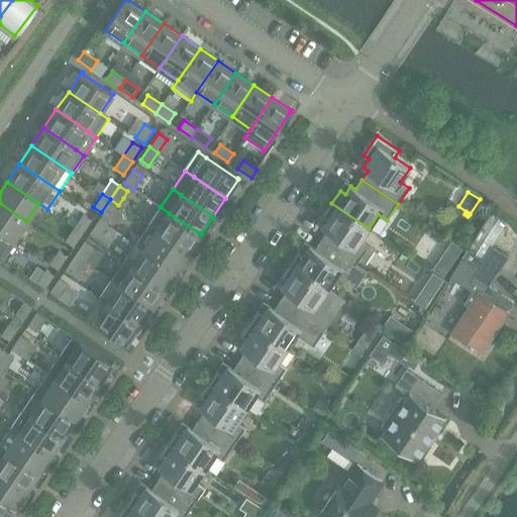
[(123,198),(118,205),(124,209),(129,202),(123,198)]
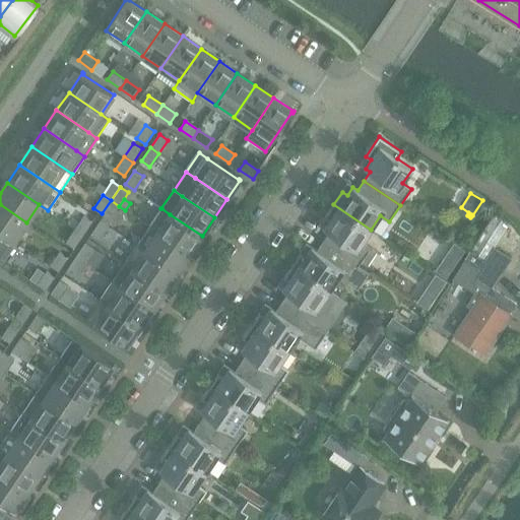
[(110,219),(119,206),(111,200),(102,213),(110,219)]
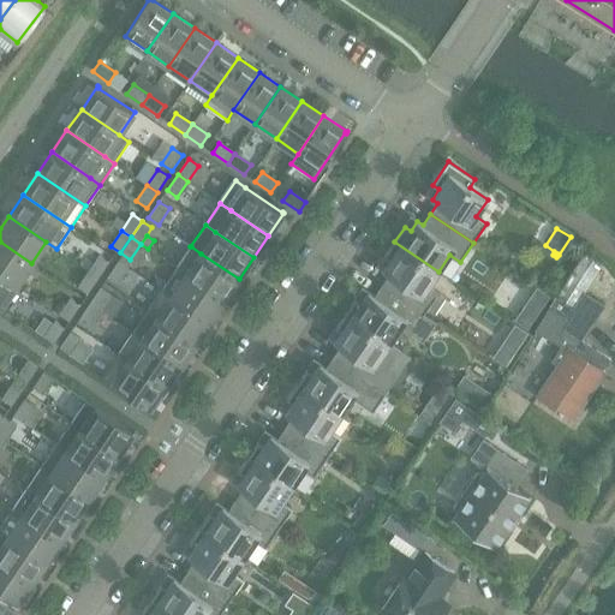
[(0,273),(17,285),(31,263),(0,242),(0,273)]
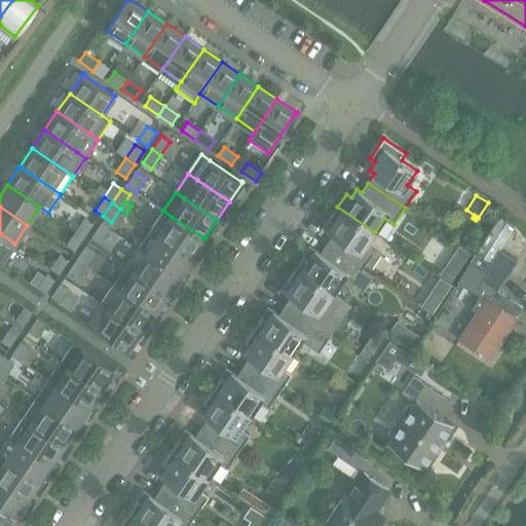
[(375,232),(337,207),(329,219),(334,223),(328,231),(333,234),(327,245),(363,269),(366,265),(371,269),(381,255),(367,245),(375,232)]
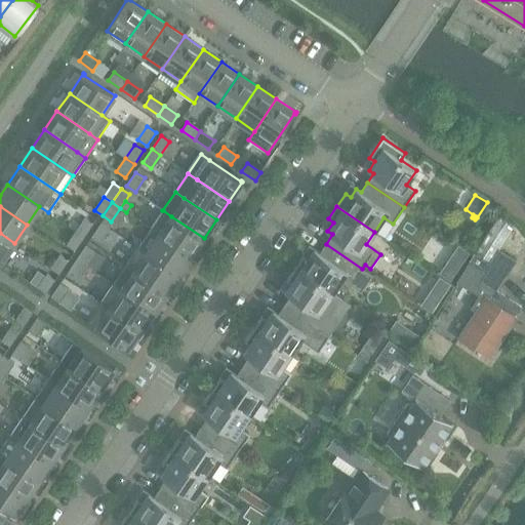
[(171,216),(163,210),(151,229),(165,239),(191,256),(204,238),(171,216)]
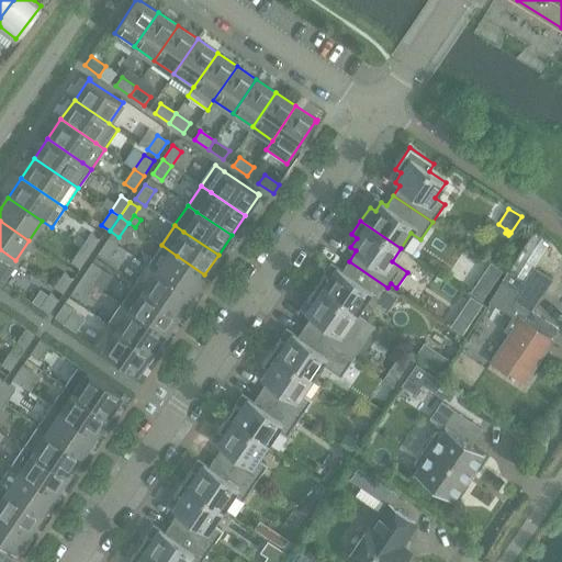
[(537,229),(508,270),(524,281),(552,240),(537,229)]
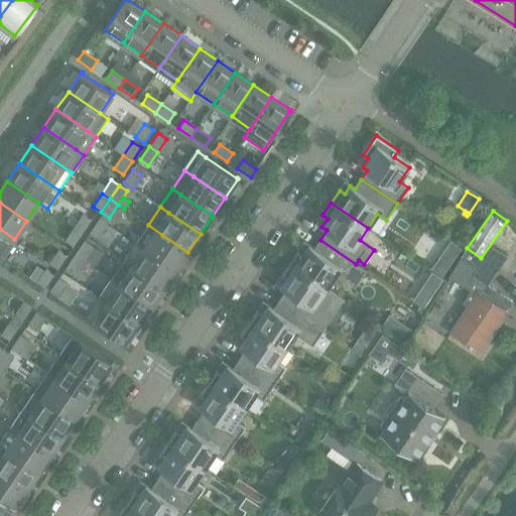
[(92,220),(84,214),(75,227),(83,233),(92,220)]
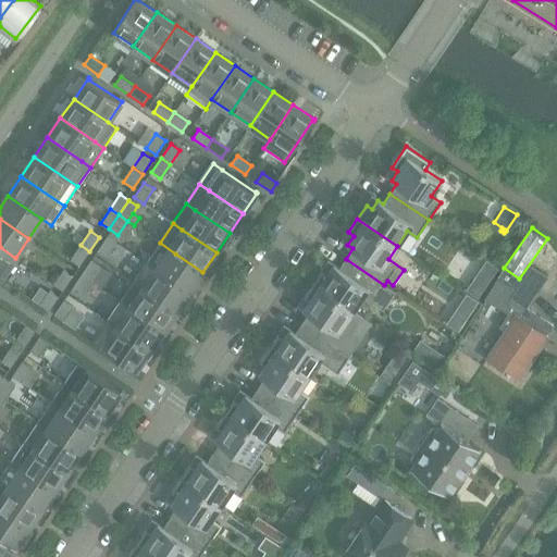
[(98,250),(107,257),(116,242),(108,236),(98,250)]
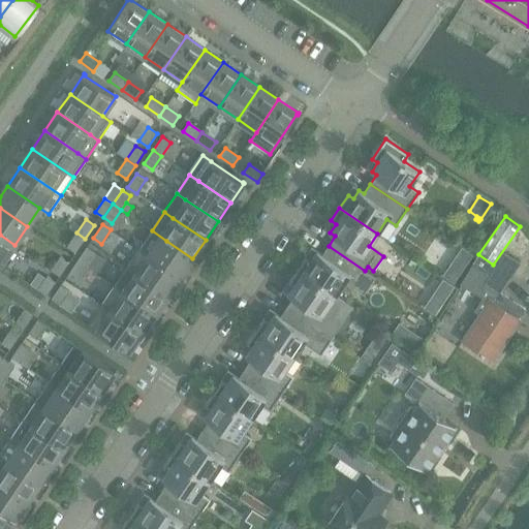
[(166,241),(152,230),(139,249),(180,277),(192,258),(166,241)]
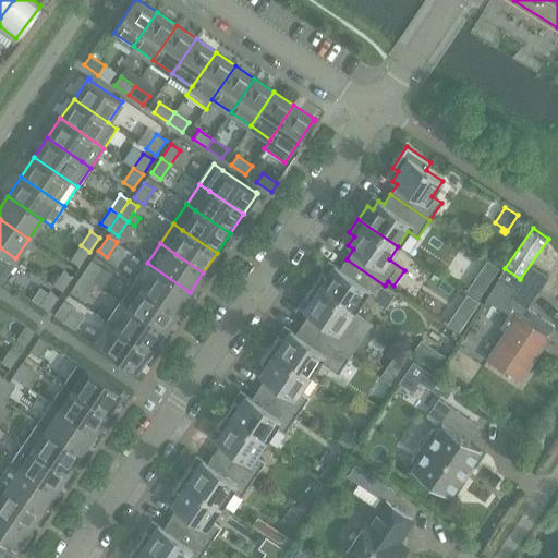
[(71,261),(80,266),(89,252),(81,245),(71,261)]
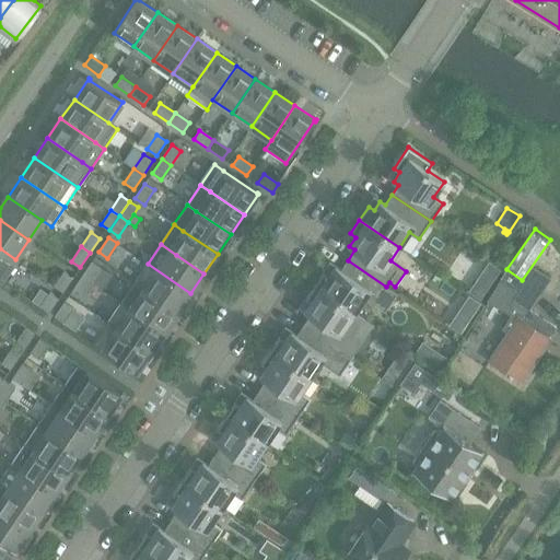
[(15,259),(0,248),(0,279),(1,280),(15,259)]
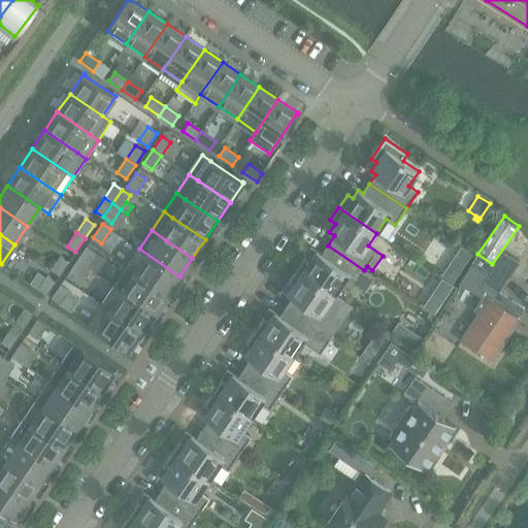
[(364,270),(328,245),(322,255),(317,252),(310,260),(305,256),(297,269),(334,294),(344,281),(353,287),(363,293),(374,276),(364,270)]
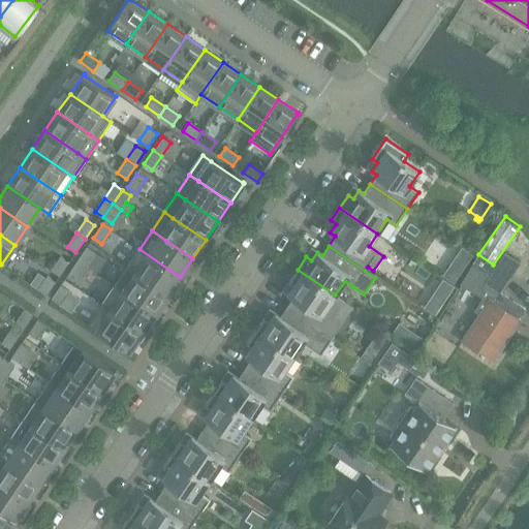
[(95,252),(87,247),(78,261),(86,267),(95,252)]
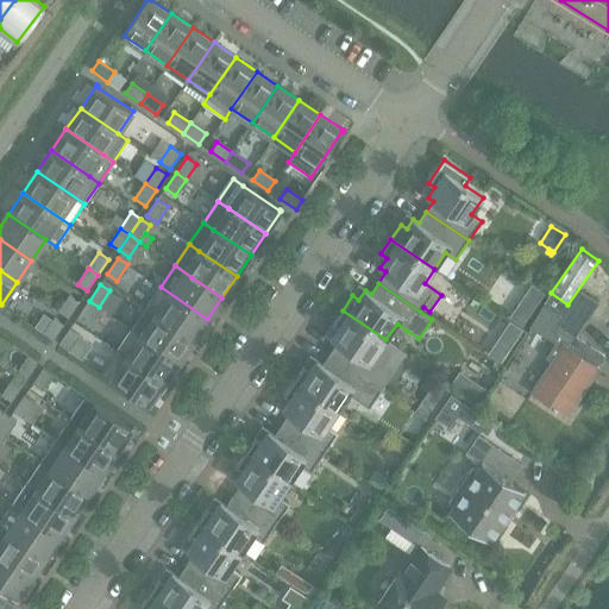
[(510,316),(522,326),(545,293),(533,284),(510,316)]
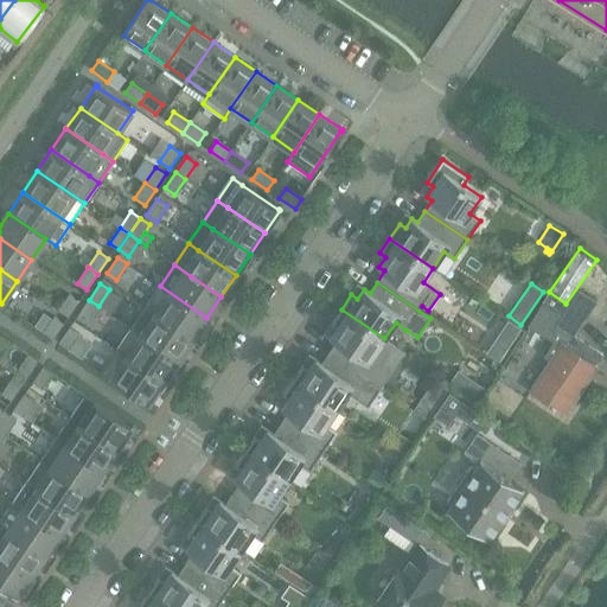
[(145,307),(155,314),(192,339),(206,318),(160,286),(145,307)]
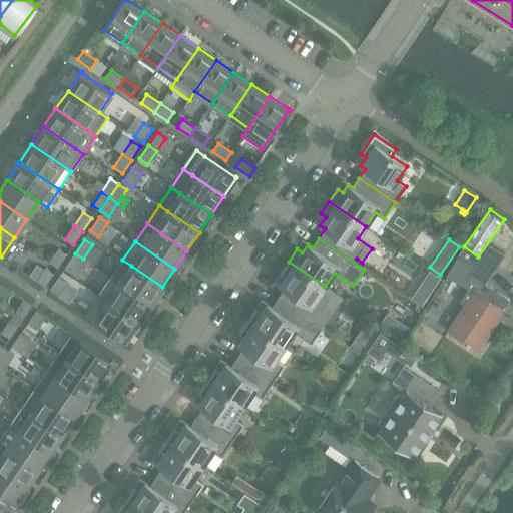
[(478,351),(504,311),(502,309),(508,300),(485,284),(501,260),(485,249),(480,258),(478,257),(464,246),(447,275),(469,290),(461,302),(465,305),(448,331),(478,351)]
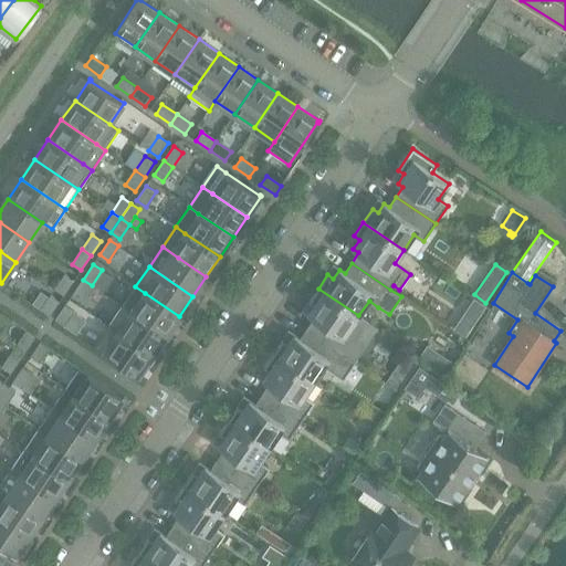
[(64,295),(74,281),(64,274),(54,289),(64,295)]
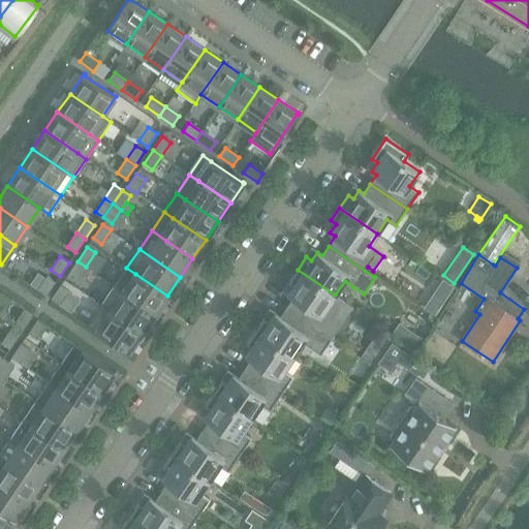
[(78,261),(68,274),(78,280),(86,267),(78,261)]
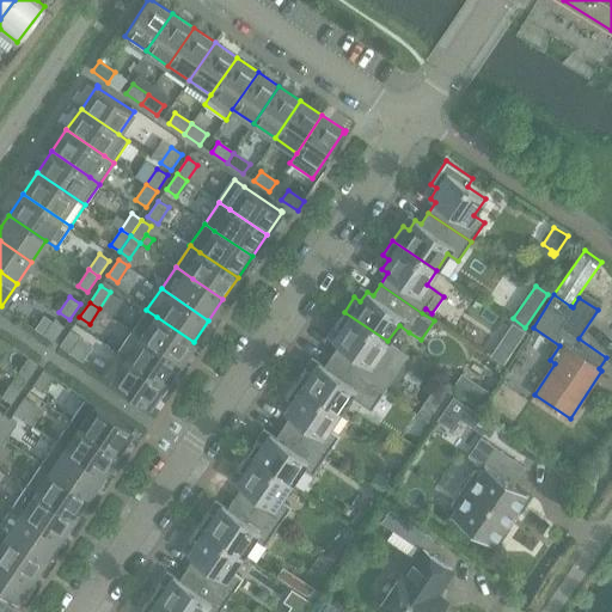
[(132,331),(142,337),(179,363),(194,342),(157,317),(146,310),(132,331)]
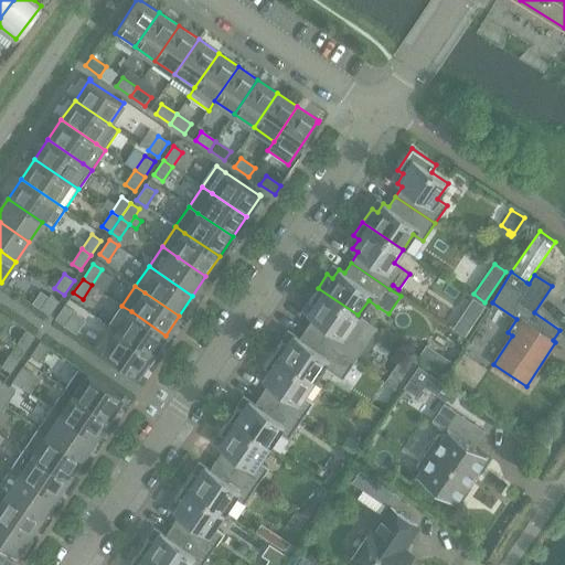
[(358,316),(318,288),(308,301),(313,306),(308,315),(313,318),(306,328),(354,361),(366,343),(348,330),(358,316)]
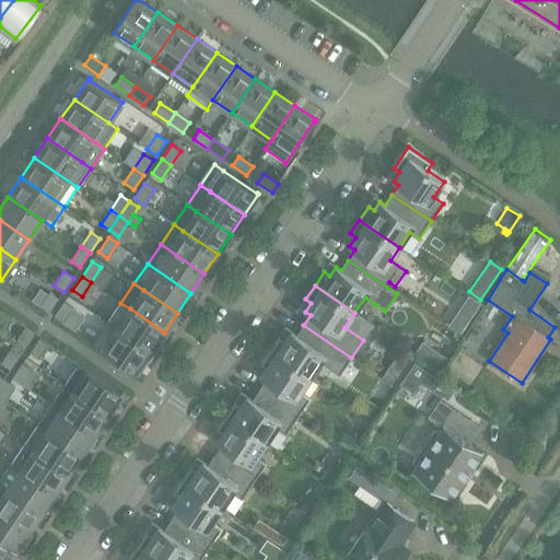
[(39,306),(49,313),(59,299),(50,292),(39,306)]
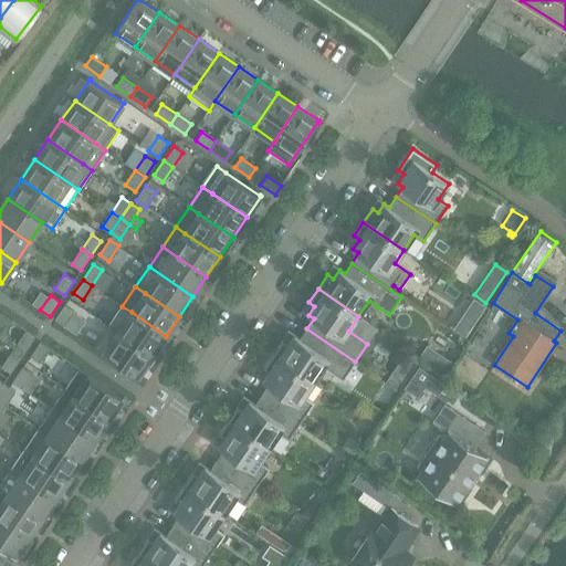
[(64,326),(74,312),(65,305),(55,320),(64,326)]
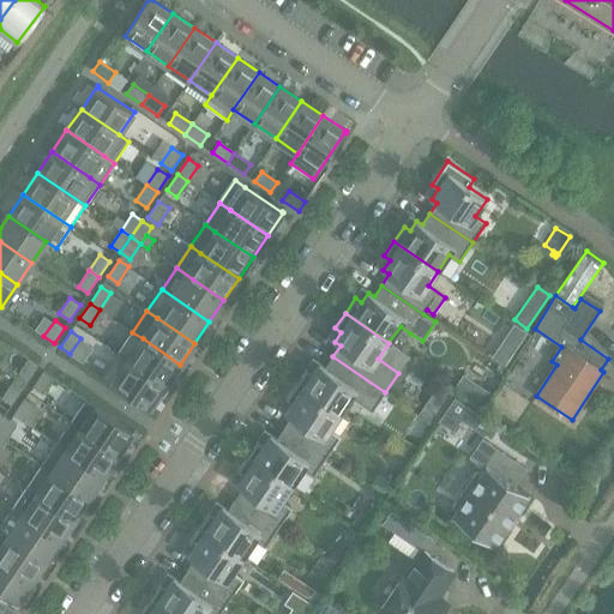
[(132,332),(118,354),(166,386),(180,365),(143,338),(132,332)]
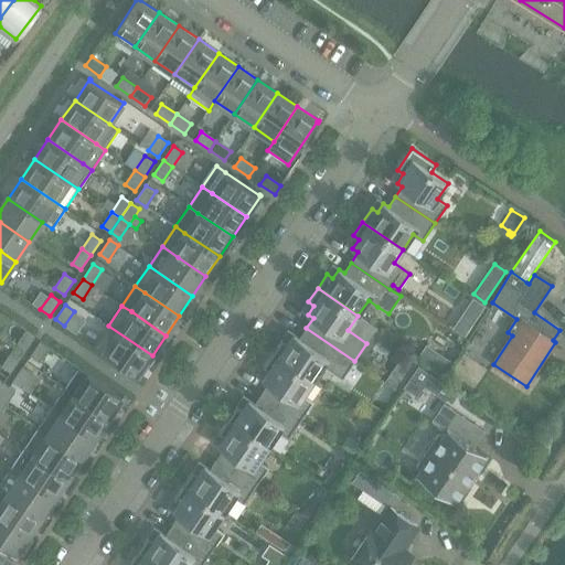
[(452,328),(465,336),(472,324),(460,317),(452,328)]
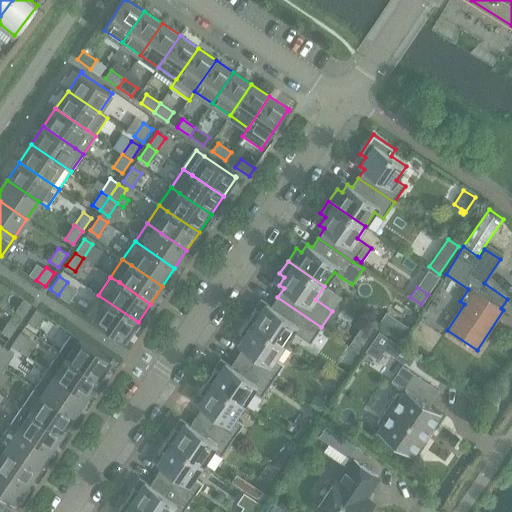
[(124,340),(123,341),(125,341),(138,322),(98,295),(85,313),(124,340)]
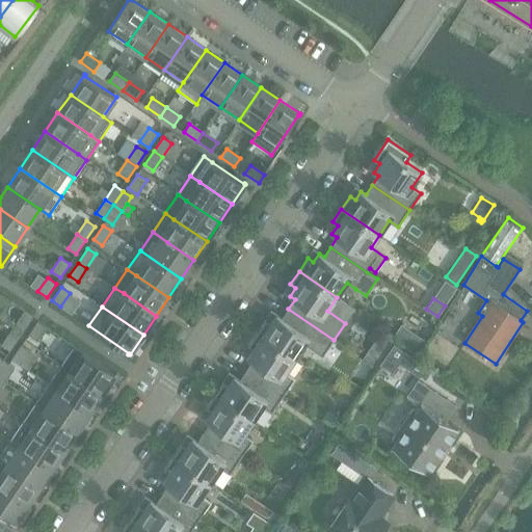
[(334,340),(288,309),(282,318),(276,315),(271,323),(266,320),(257,333),(295,358),(304,344),(314,350),(323,356),(334,340)]
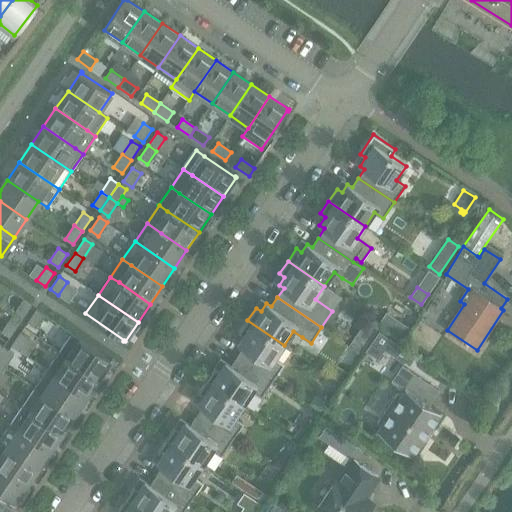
[(22,319),(31,306),(23,300),(14,313),(22,319)]
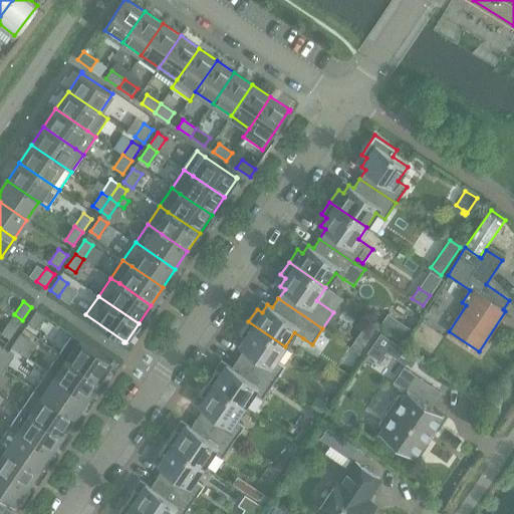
[(27,323),(36,329),(45,316),(36,310),(27,323)]
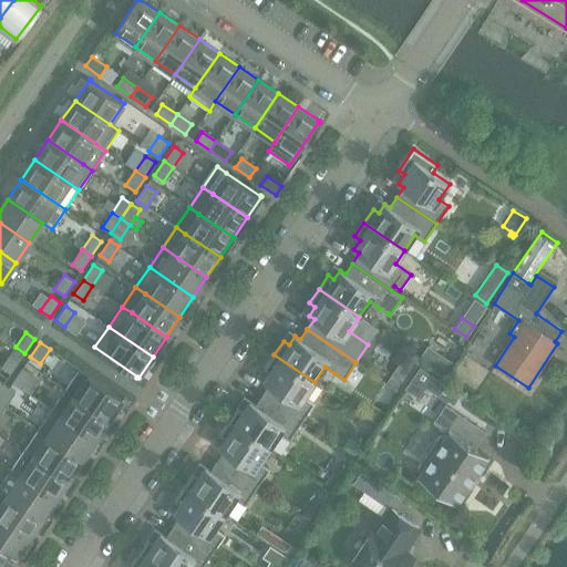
[(409,351),(385,383),(401,393),(423,361),(409,351)]
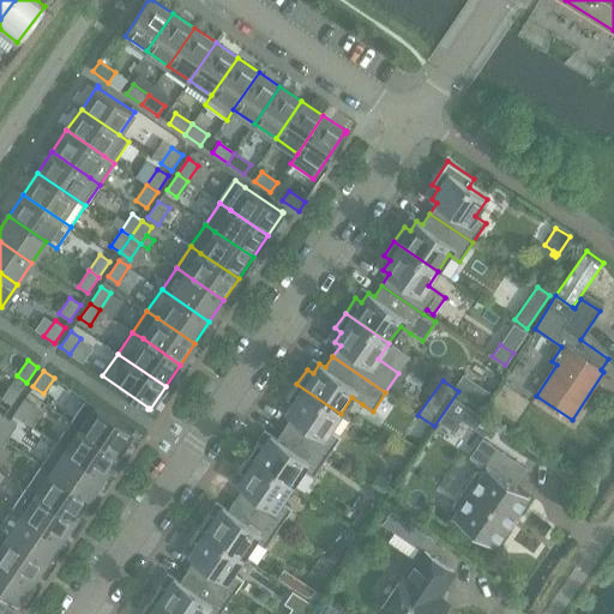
[(12,405),(23,389),(12,383),(1,398),(12,405)]
